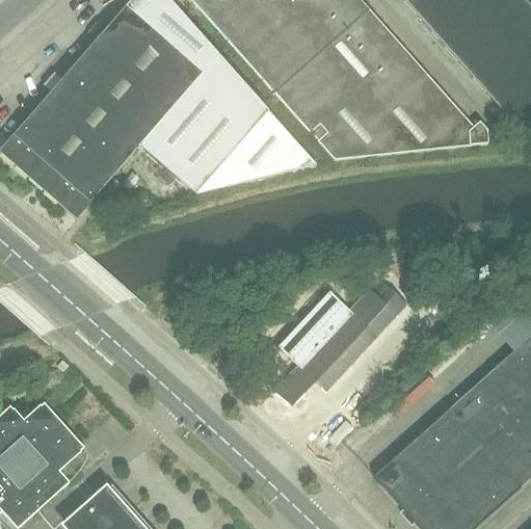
[(131,0),(0,151),(78,218),(91,202),(140,146),(196,194),(197,193),(317,164),(170,0),(131,0)]
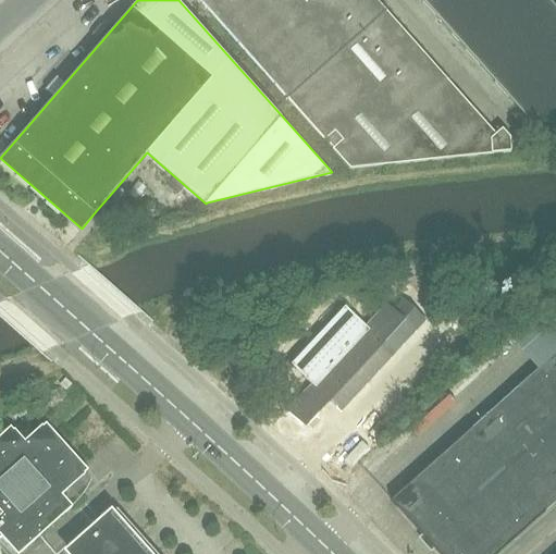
[(493,152),(511,150),(511,136),(504,127),(498,133),(380,0),(204,0),(313,124),(326,139),(328,138),(335,147),(334,147),(351,169),(493,154),(493,152)]
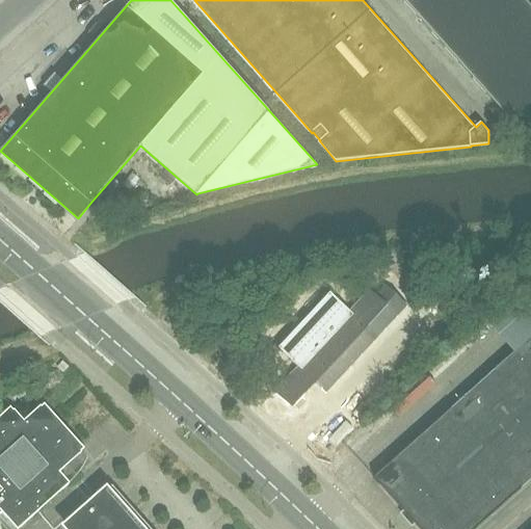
[(530,5),(526,0),(405,0),(508,115),(530,117),(530,5)]
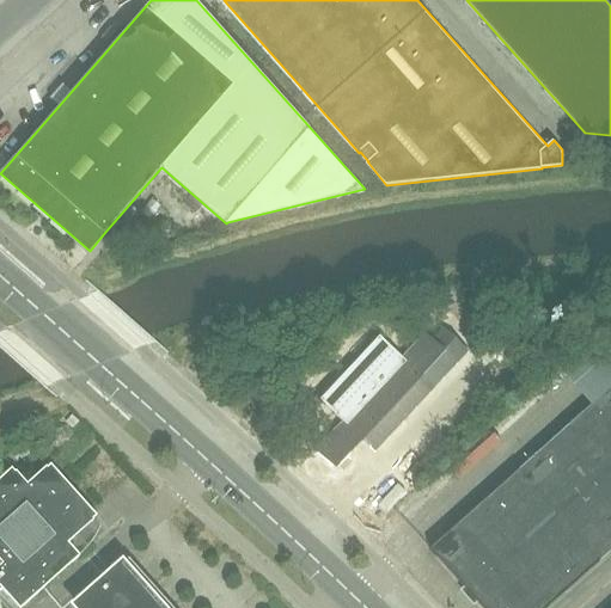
[(342,419),(316,448),(333,464),(333,465),(336,468),(342,462),(346,458),(364,438),(377,449),(377,448),(468,350),(469,350),(470,349),(469,349),(444,325),(443,326),(444,327),(434,337),(426,330),(425,331),(426,331),(403,355),(380,333),(321,398),(342,419)]
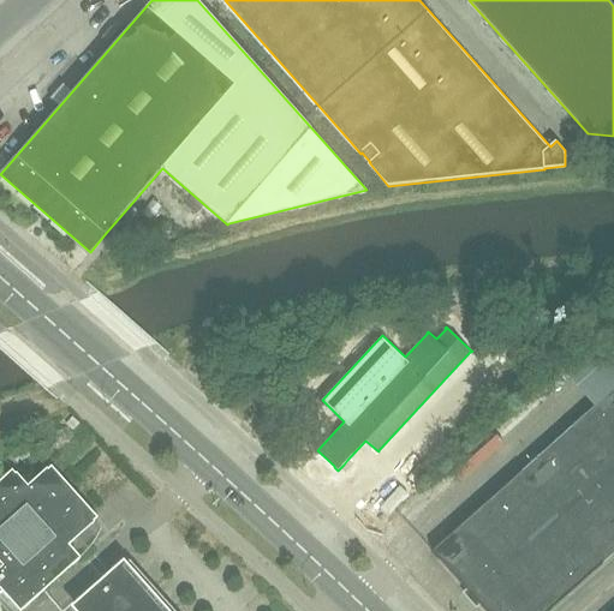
[(477,605),(481,601),(489,610),(544,610),(613,549),(613,387),(434,549),(468,587),(464,591),(477,605)]
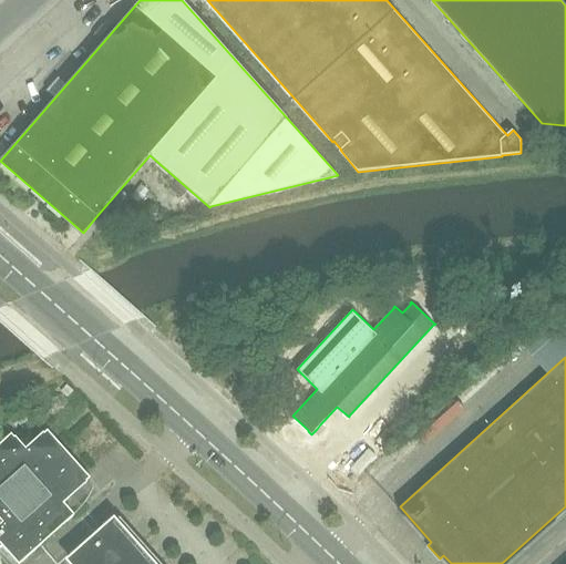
[(74,500),(101,475),(57,424),(34,444),(21,429),(0,448),(0,554),(11,545),(28,563),(30,563),(88,515),(74,500)]
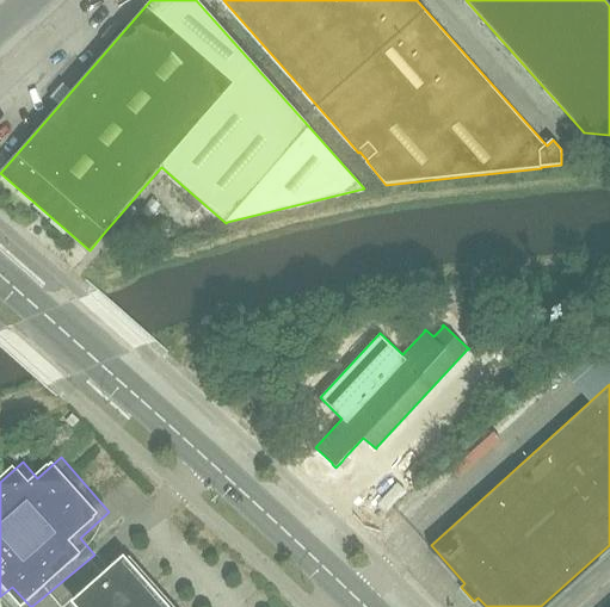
[(184,606),(133,547),(78,595),(87,606),(184,606)]
